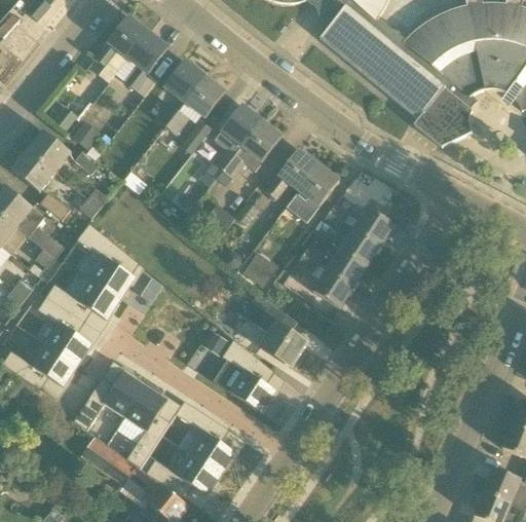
[(37,0),(27,11),(37,20),(54,0),(37,0)]
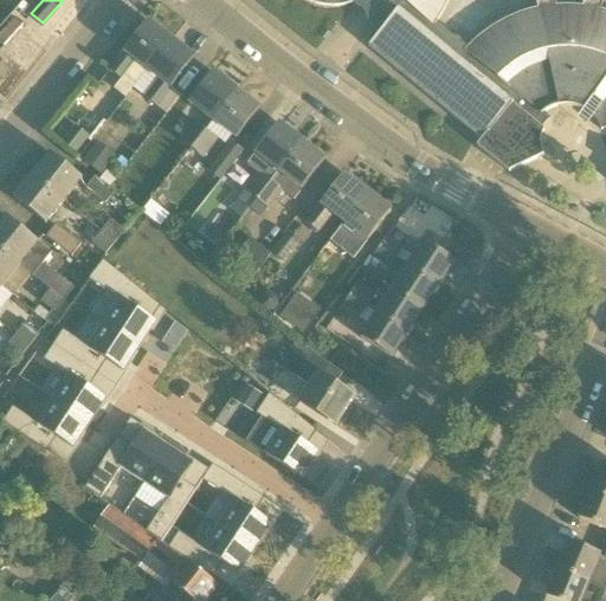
[(605,7),(605,8),(600,6),(603,0),(582,0),(582,4),(578,2),(569,2),(565,2),(556,2),(556,0),(536,0),(537,5),(528,7),(520,11),(510,14),(507,15),(498,20),(494,23),(487,28),(478,34),(475,37),(471,40),(469,44),(465,47),(434,21),(437,18),(439,14),(444,7),(447,0),(314,0),(317,1),(321,1),(327,2),(333,2),(339,2),(345,1),(348,1),(350,0),(372,0),(378,7),(371,15),(382,26),(368,43),(482,136),(476,142),(509,169),(510,168),(543,152),(542,149),(541,146),(541,142),(541,137),(541,133),(542,129),(545,127),(534,117),(540,110),(541,111),(545,109),(548,107),(553,104),(558,103),(562,102),(567,102),(572,102),(575,103),(578,104),(581,105),(584,107),(587,109),(592,111),(595,115),(598,118),(600,124),(601,127),(605,124),(605,7)]
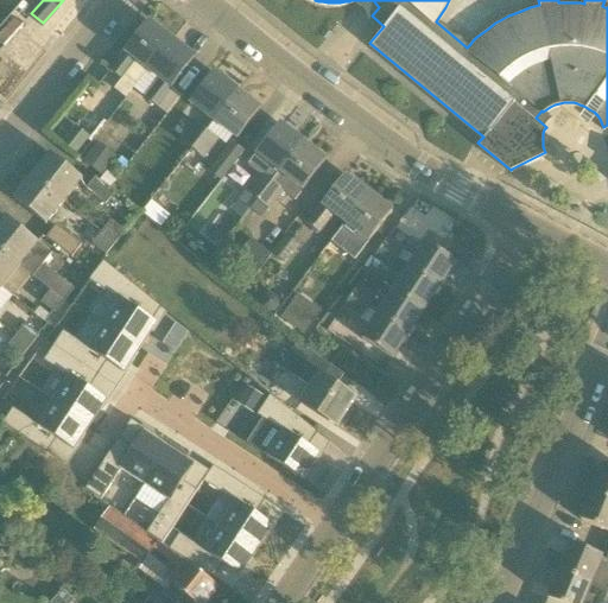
[(0,31),(0,39),(4,43),(23,21),(14,14),(0,31)]
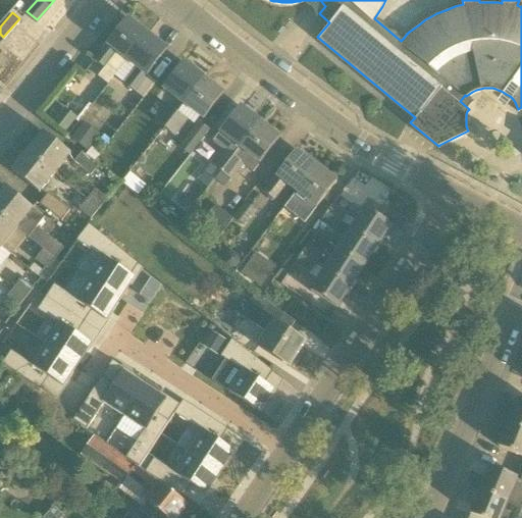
[(95,58),(104,65),(117,49),(127,57),(147,32),(127,15),(95,58)]
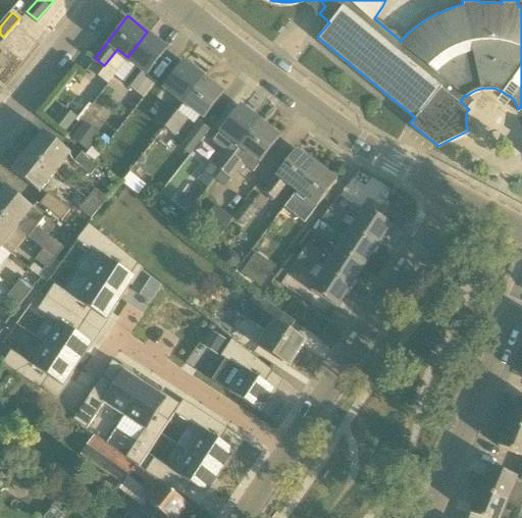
[(125,82),(135,89),(167,47),(147,32),(127,57),(139,65),(125,82)]
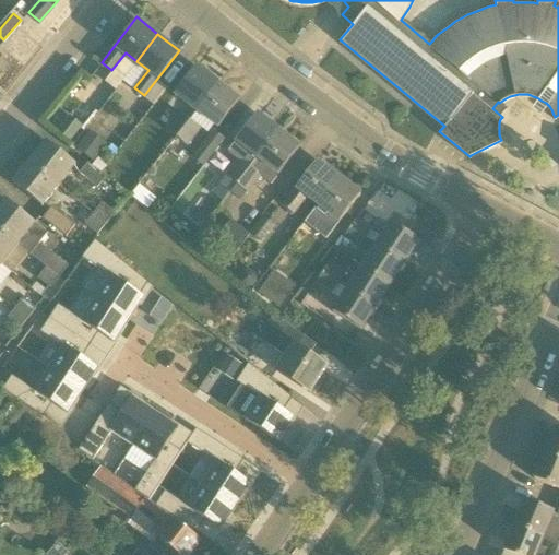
[(197,63),(175,92),(187,101),(195,107),(217,80),(197,63)]
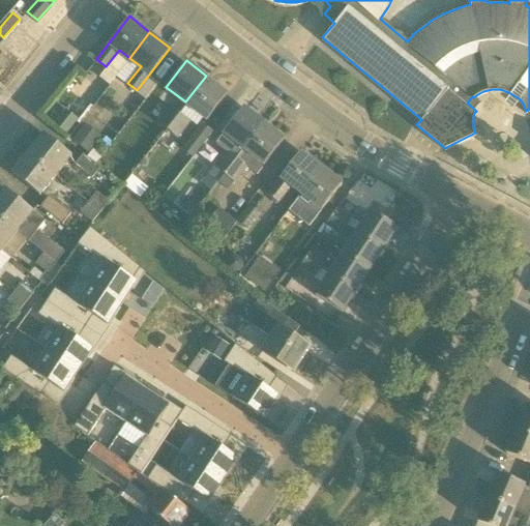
[(228,92),(206,76),(185,101),(179,110),(167,126),(177,135),(196,110),(207,119),(228,92)]
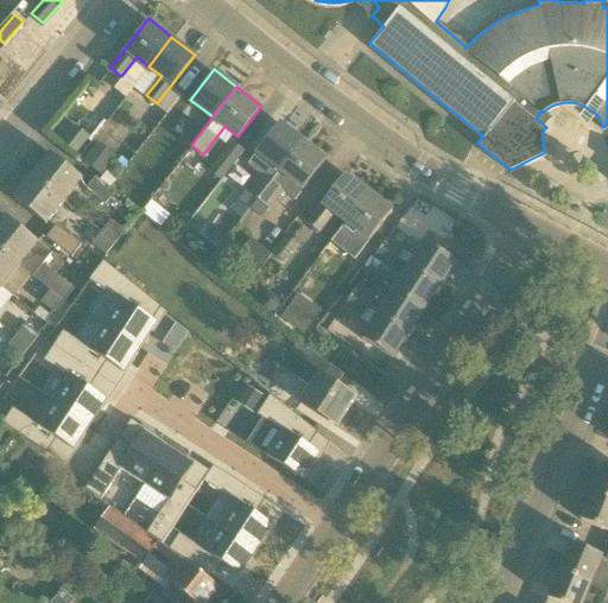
[(194,116),(179,135),(191,145),(206,126),(196,119),(194,116)]
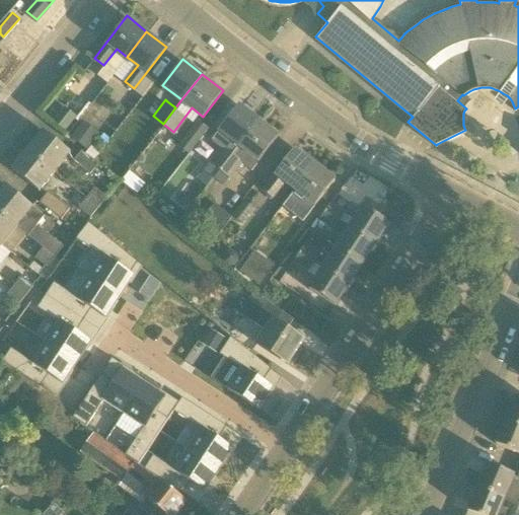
[(215,163),(220,168),(238,144),(257,118),(238,103),(213,136),(223,144),(211,160),(215,163)]
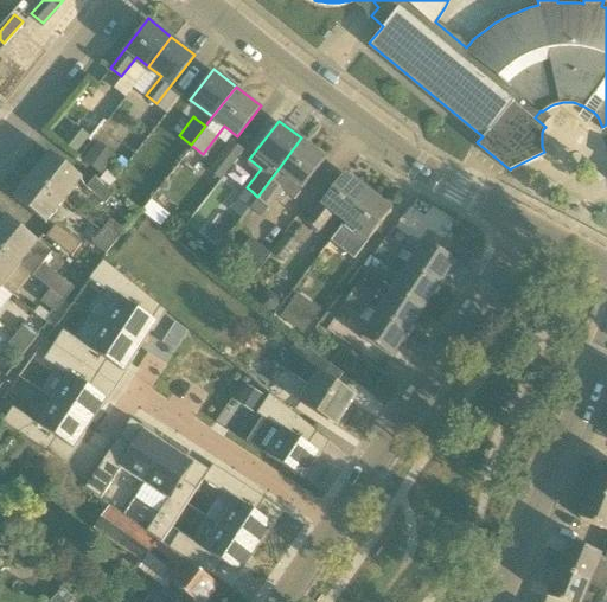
[(71,132),(63,142),(75,152),(84,141),(71,132)]
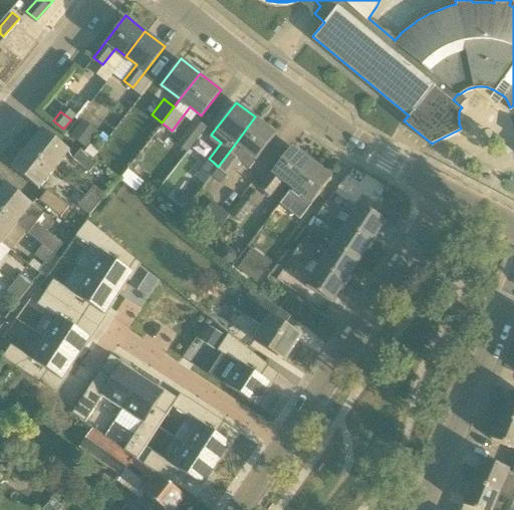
[(188,150),(208,125),(197,116),(178,142),(188,150)]
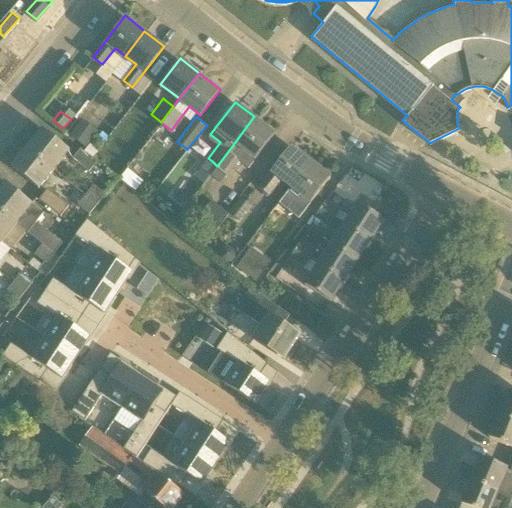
[(254,116),(235,142),(217,166),(227,173),(239,158),(249,166),(275,132),(254,116)]
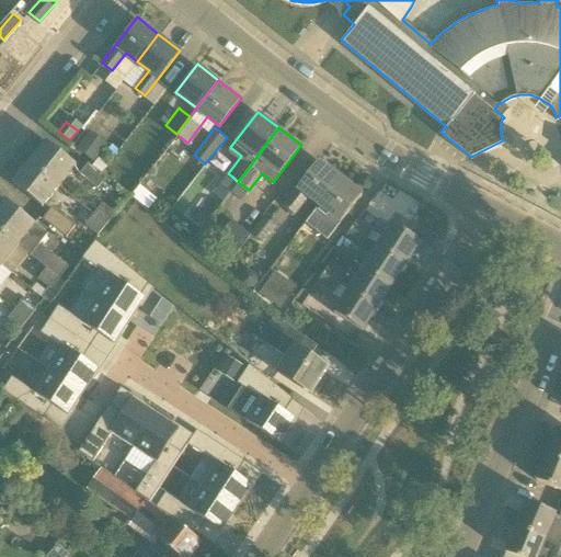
[(86,133),(76,146),(94,160),(104,147),(86,133)]
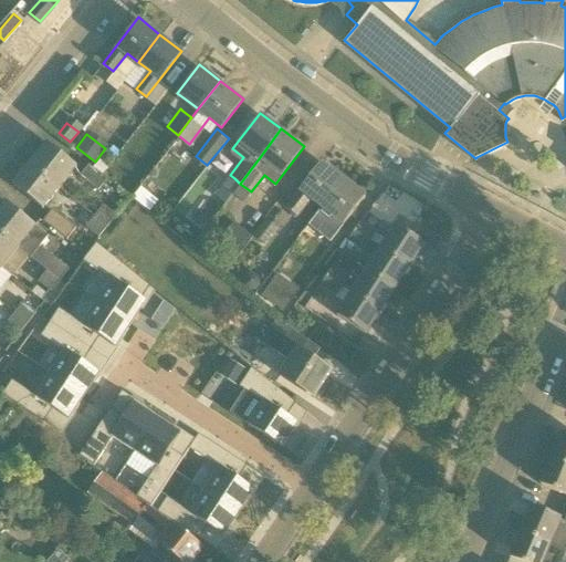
[(48,141),(31,160),(61,184),(76,164),(48,141)]
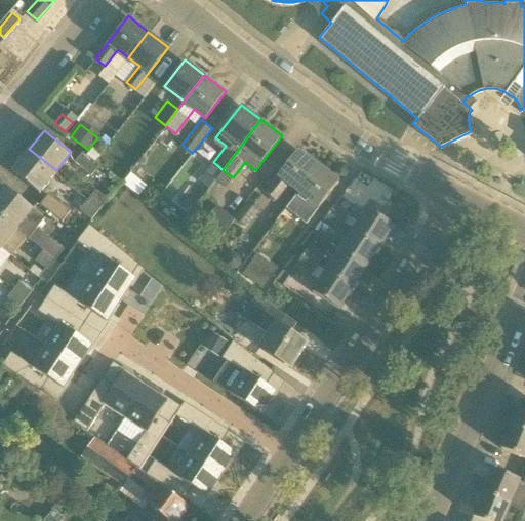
[(93,145),(87,153),(93,158),(101,150),(93,145)]
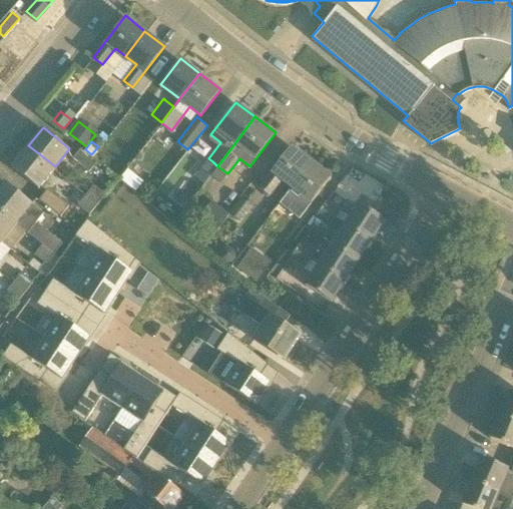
[(55,166),(28,145),(12,165),(39,186),(55,166)]
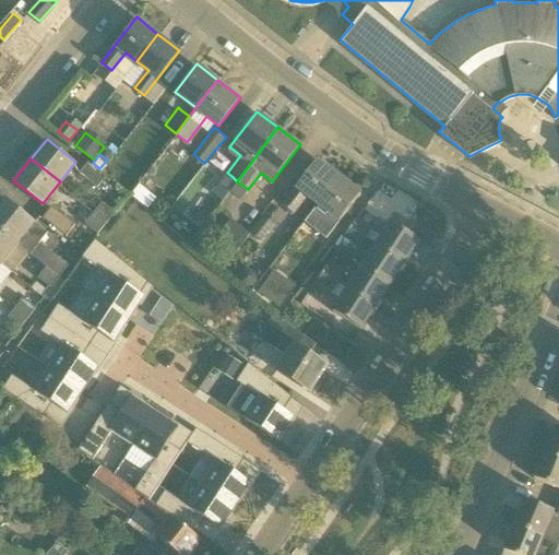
[(318,158),(284,202),(295,211),(307,193),(318,202),(340,175),(318,158)]
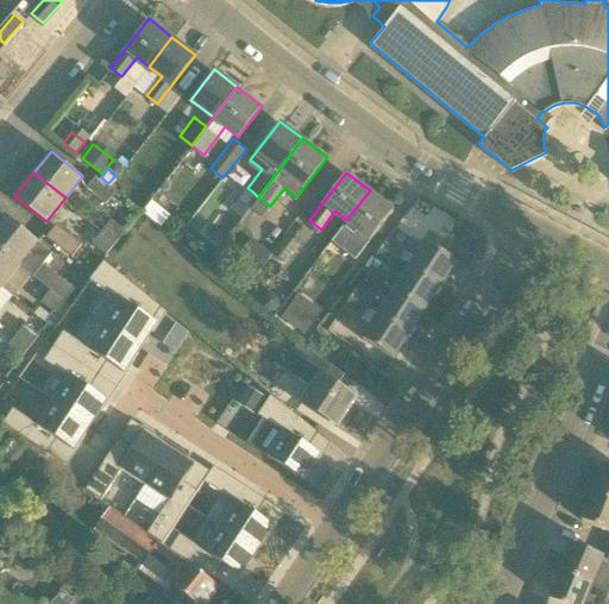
[(87,187),(106,201),(115,189),(96,175),(87,187)]
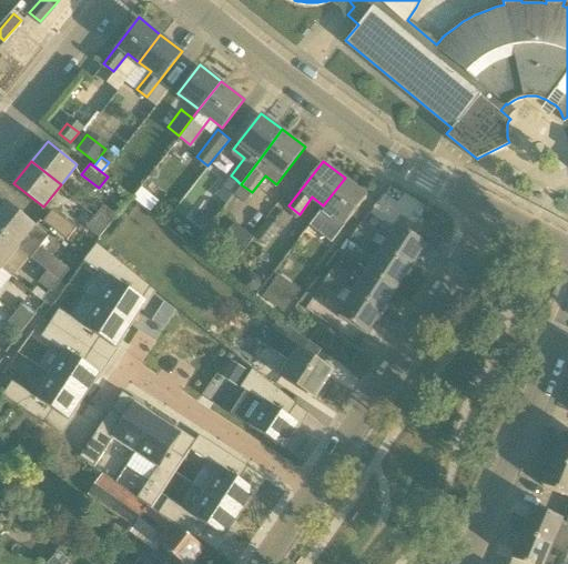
[(345,178),(323,205),(335,214),(322,232),(332,240),(367,194),(345,178)]
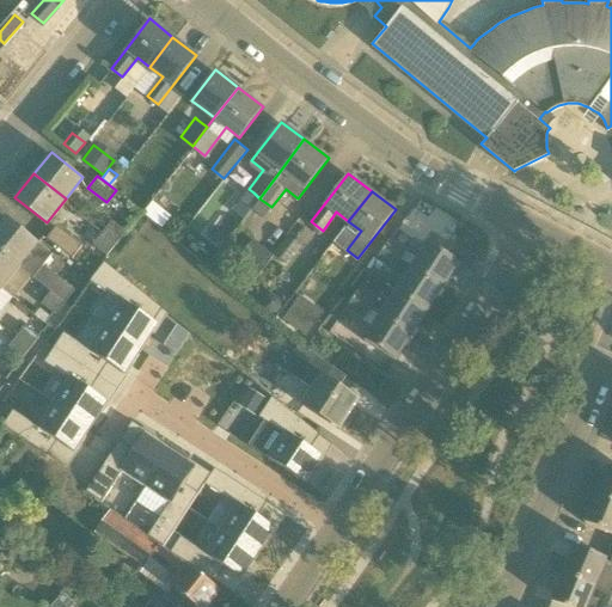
[(6,215),(0,222),(0,247),(19,264),(20,264),(31,273),(32,275),(43,262),(51,251),(6,215)]
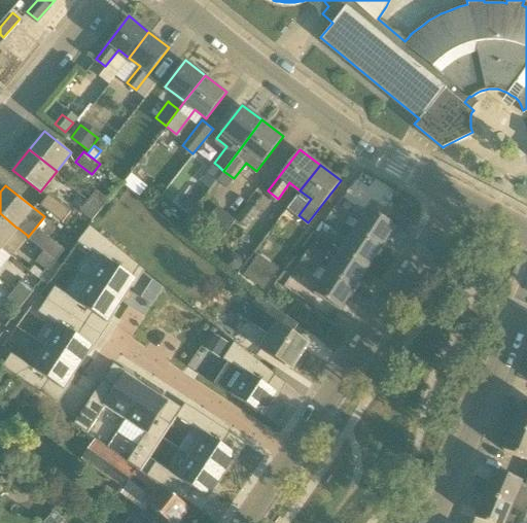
[(96,187),(88,198),(101,208),(109,199),(96,187)]
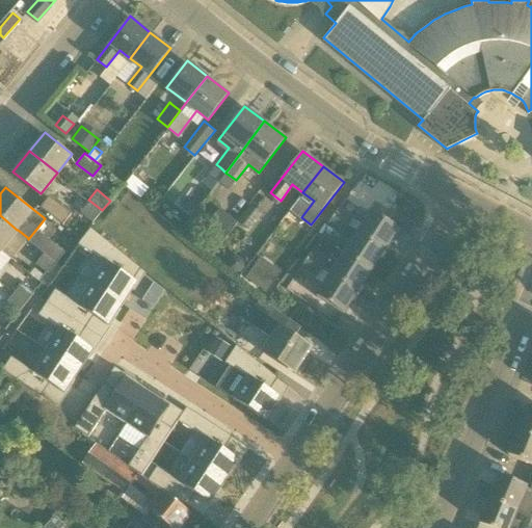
[(49,194),(42,205),(63,221),(71,211),(49,194)]
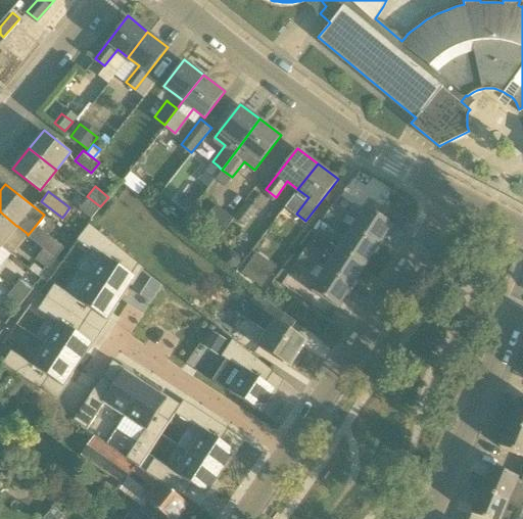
[(100,206),(87,196),(79,206),(92,217),(100,206)]
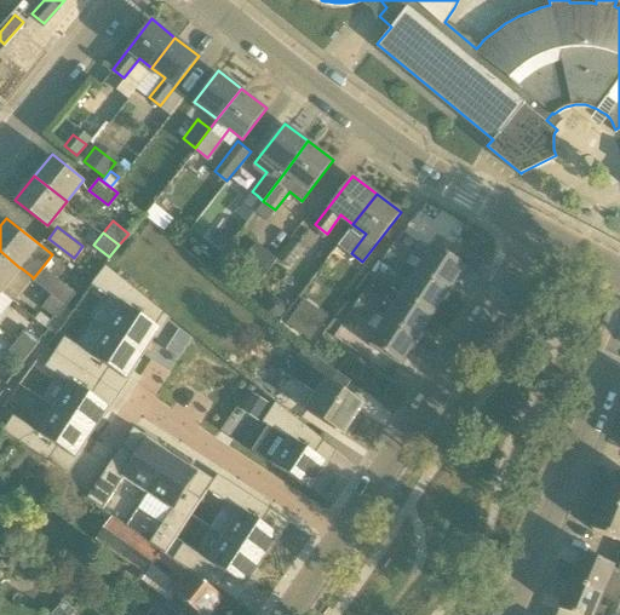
[(290,265),(304,246),(291,236),(276,254),(290,265)]
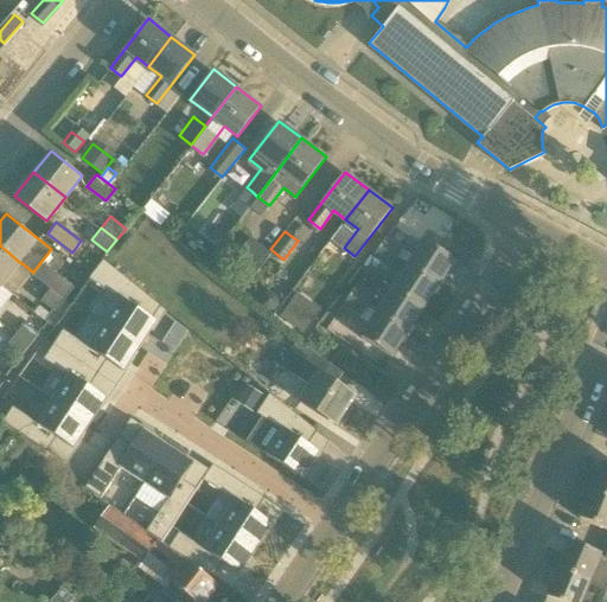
[(387,234),(381,243),(397,254),(403,243),(395,238),(388,234),(387,234)]
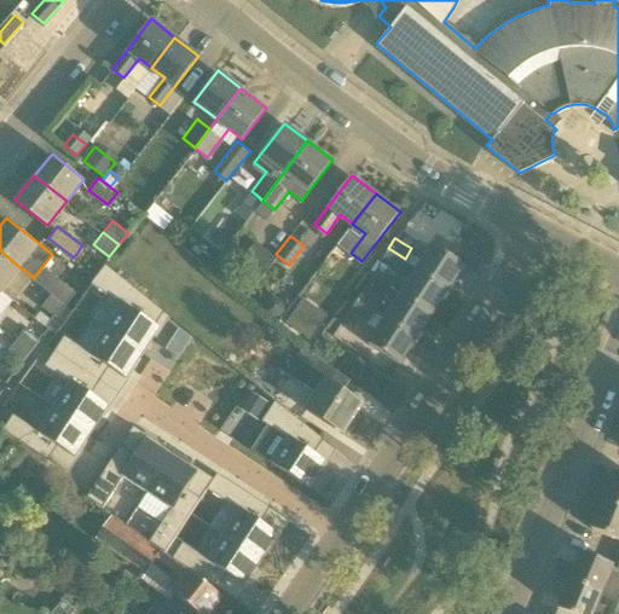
[(433,243),(424,256),(417,267),(449,287),(464,264),(433,243)]
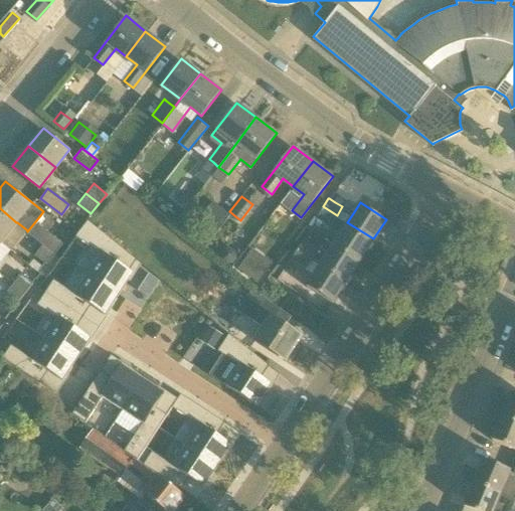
[(219,203),(210,215),(220,223),(229,212),(219,203)]
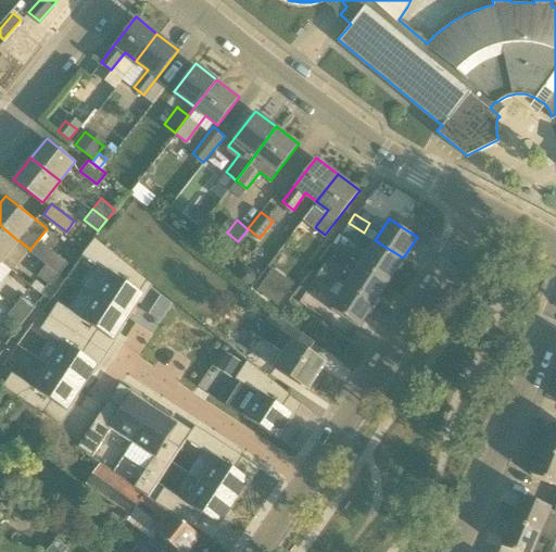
[(349,223),(342,233),(357,242),(364,233),(349,223)]
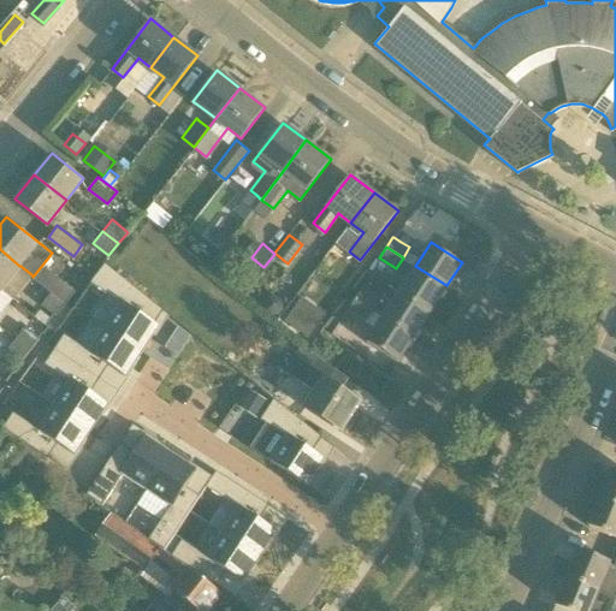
[(0,249),(0,286),(1,289),(3,289),(21,266),(19,266),(0,249)]
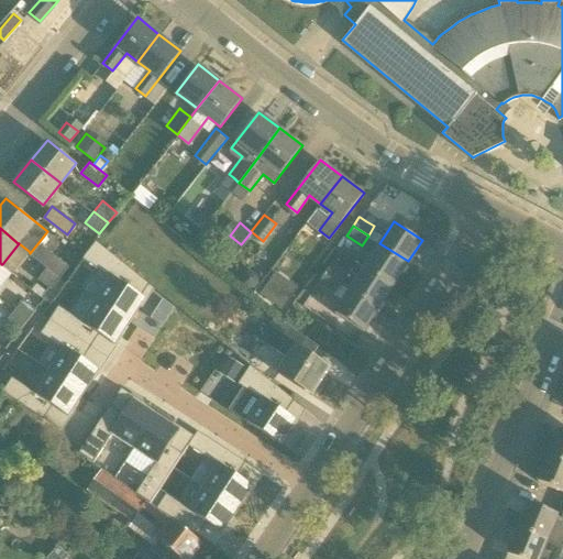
[(200,232),(194,240),(200,245),(207,237),(200,232)]
